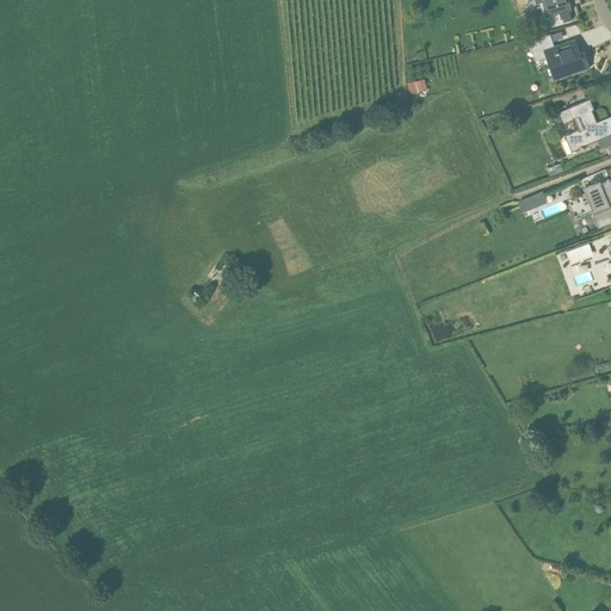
[(541,0),(547,18),(572,11),(568,0),(541,0)]
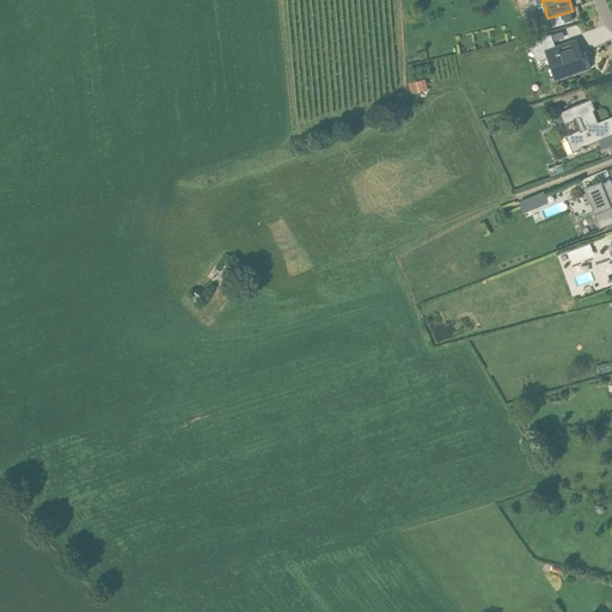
[(582,59),(576,41),(545,51),(555,78),(575,71),(576,73),(591,68),(587,56),(582,59)]
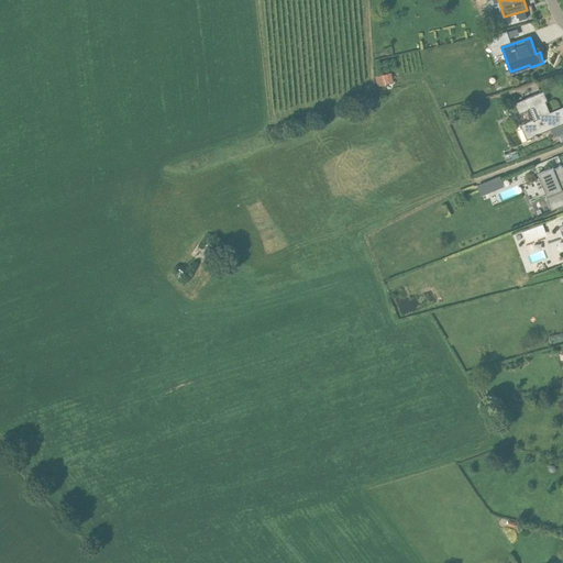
[(377,87),(389,84),(387,74),(374,77),(377,87)]
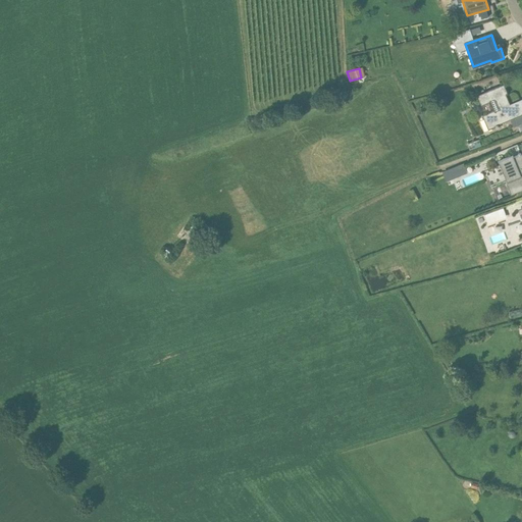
[(521,105),(512,109),(506,96),(508,95),(504,85),(477,97),(481,106),(490,102),(494,111),(482,116),(488,131),(499,126),(499,125),(521,115),(521,105)]
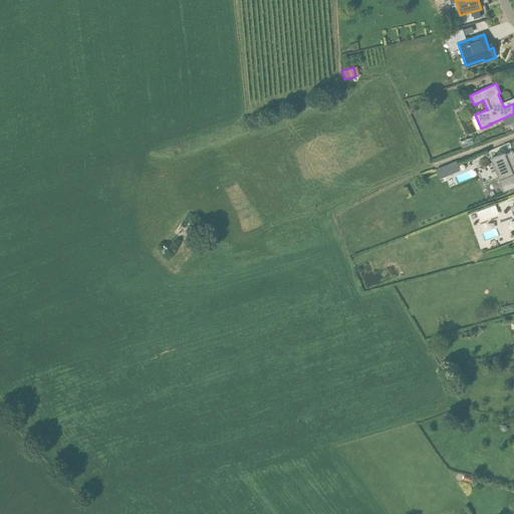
[(505,154),(491,159),(491,160),(493,159),(498,172),(502,171),(505,178),(498,180),(503,192),(513,187),(513,152),(510,153),(510,154),(505,156),(505,154)]
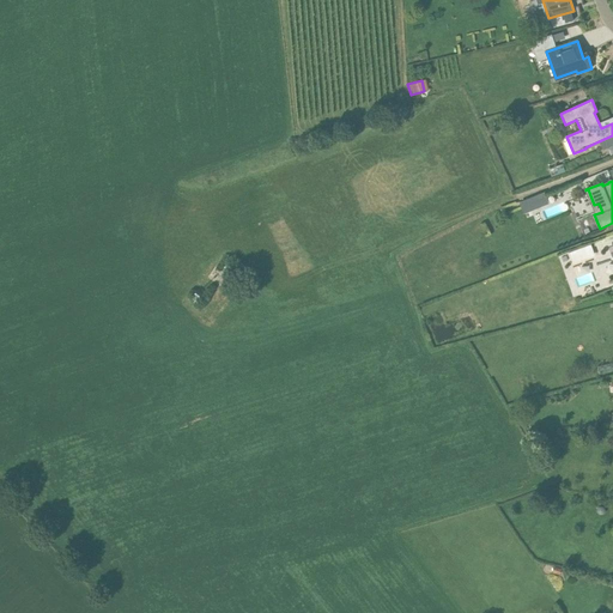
[(527,200),(532,211),(540,207),(535,196),(527,200)]
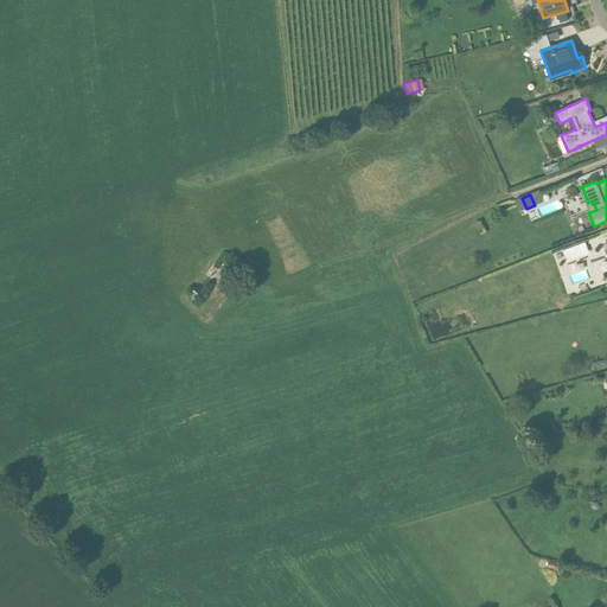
[(586,242),(575,246),(580,257),(589,254),(586,242)]
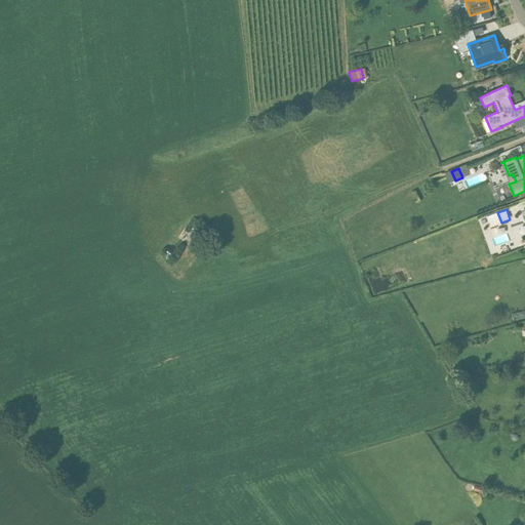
[(202,241),(205,236),(192,227),(188,232),(202,241)]
